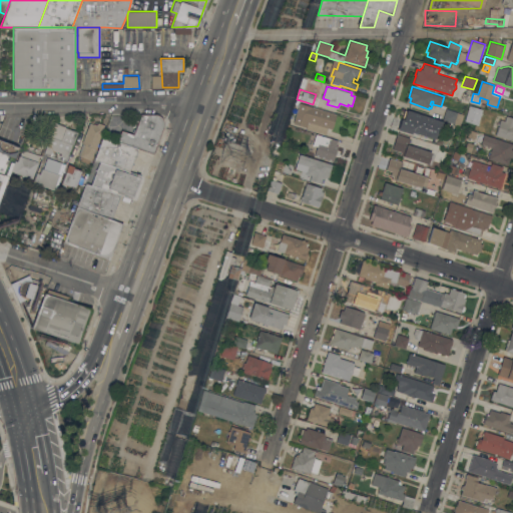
[(471,95),(468,102),(461,99),(463,93),(471,95)]
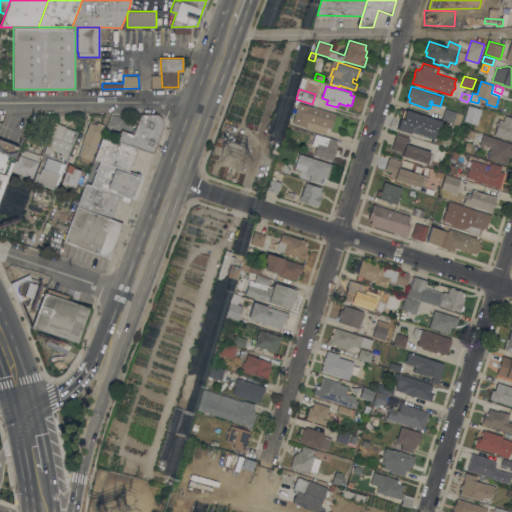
[(325,135),(305,129),(306,127),(293,123),(299,102),(336,114),(332,129),(327,127),(325,135)]
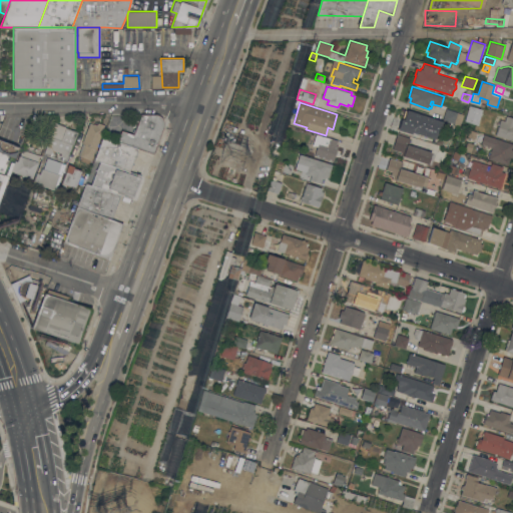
[(469,105),(483,109),(478,125),(465,121),(469,105)]
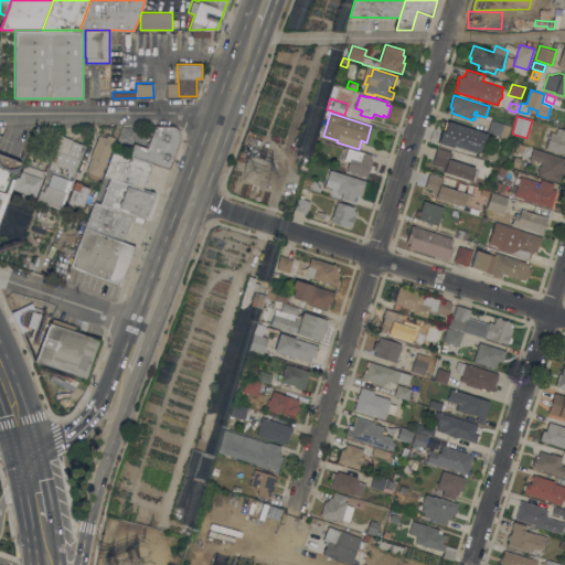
[(511,127),(508,138),(488,131),(491,119),(504,123),(503,124),(511,127)]
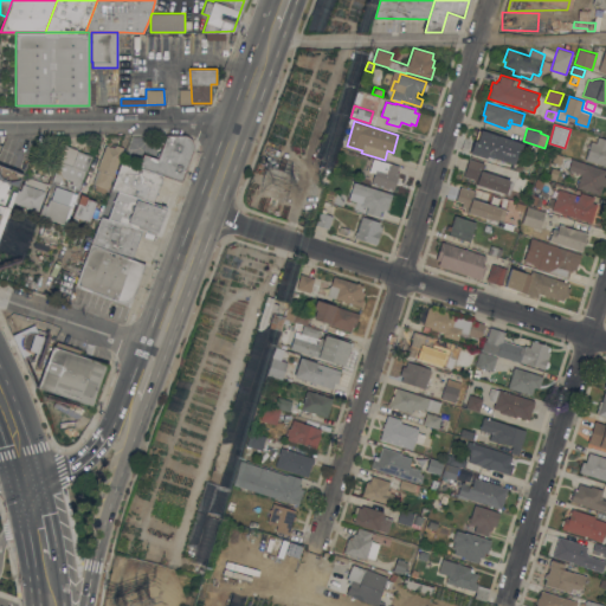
[(532,146),(526,165),(515,161),(514,163),(487,155),(487,158),(470,152),(475,139),(477,140),(481,129),(532,146)]
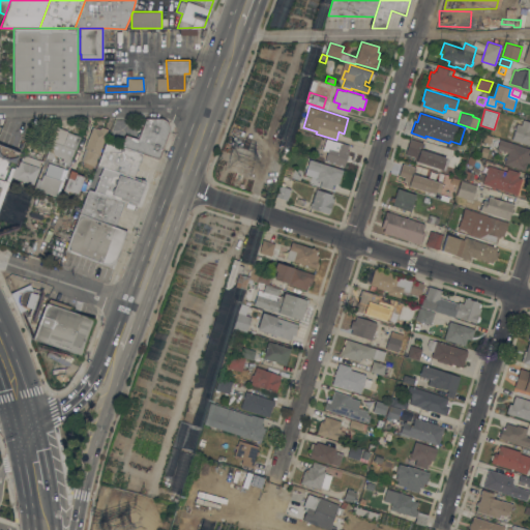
[(126,134),(139,138),(146,117),(158,117),(163,117),(166,119),(168,122),(170,127),(158,157),(142,152),(121,145),(126,134)]
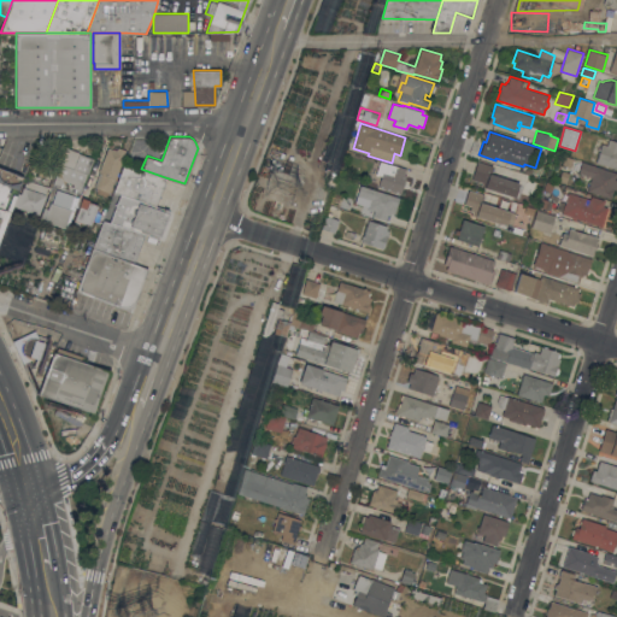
[(601,142),(604,144),(605,140),(609,140),(609,139),(616,140),(616,168),(609,165),(609,166),(605,165),(606,164),(597,162),(601,142)]
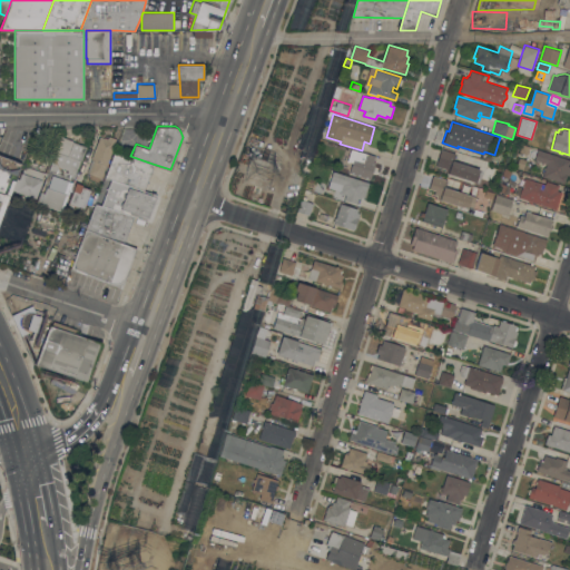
[(37,199),(47,173),(60,136),(87,146),(68,194),(66,194),(59,209),(40,203),(40,202),(37,199)]
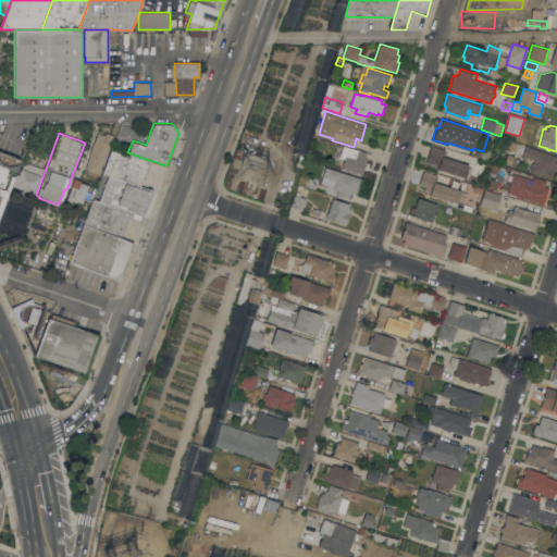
[(98,133),(106,136),(107,133),(114,135),(104,162),(103,161),(99,173),(98,173),(97,177),(87,174),(89,170),(85,168),(98,133)]
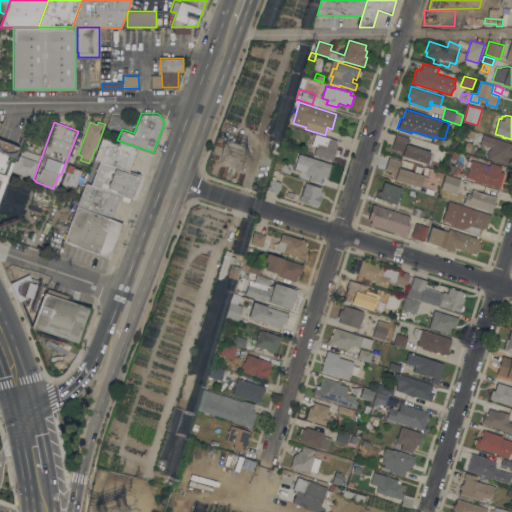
[(469,129),(476,131),(474,138),(466,136),(469,129)]
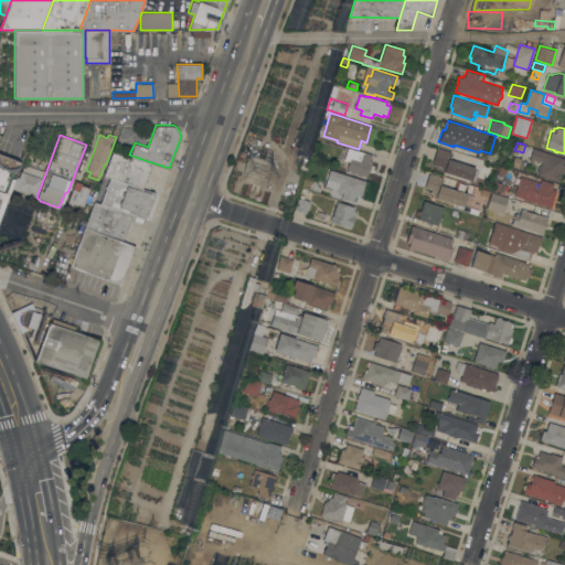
[(440,170),(441,167),(433,163),(437,147),(451,151),(451,152),(454,152),(451,159),(476,167),(473,173),(480,176),(478,182),(440,170)]
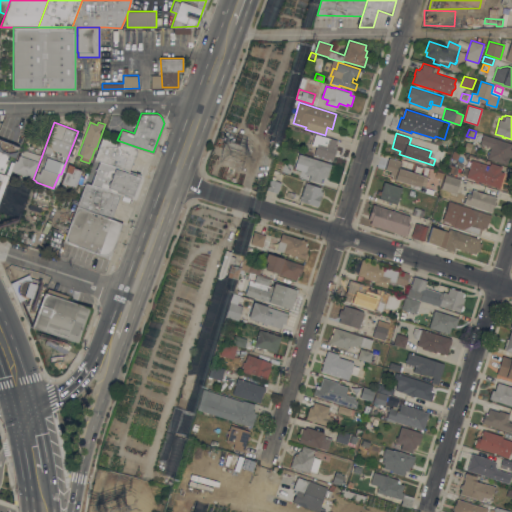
[(511,143),(510,148),(511,148),(511,157),(509,156),(507,163),(487,157),(491,146),(480,142),(483,133),(511,143)]
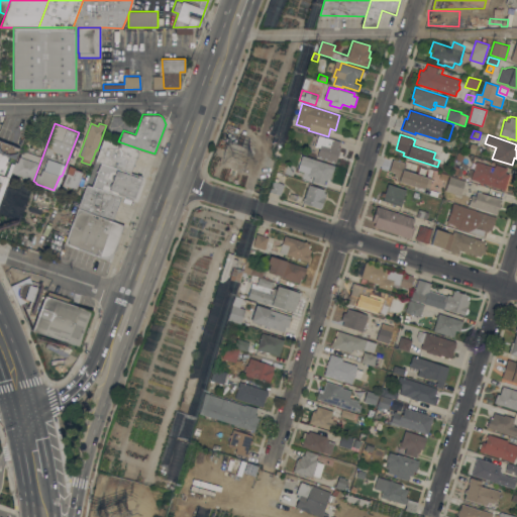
[(317,156),(323,135),(340,140),(339,145),(341,145),(339,151),(340,152),(339,157),(337,157),(336,162),(317,156)]
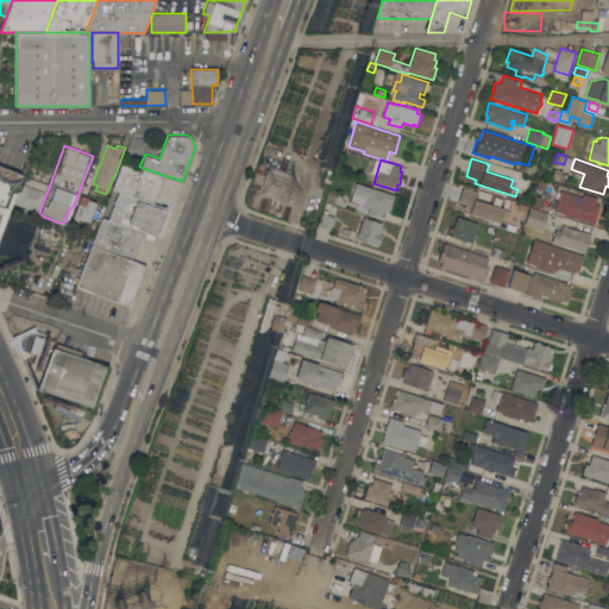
[(37,219),(11,208),(18,189),(20,189),(32,161),(54,169),(48,184),(50,184),(39,213),(37,219)]
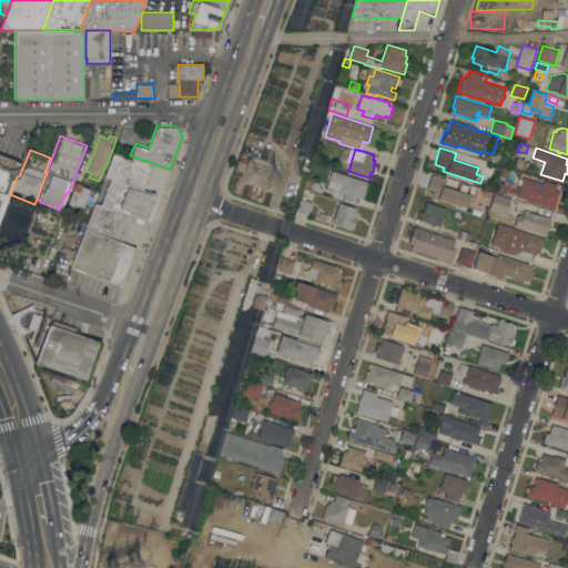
[(152,163),(143,189),(104,176),(113,150),(130,155),(152,163)]
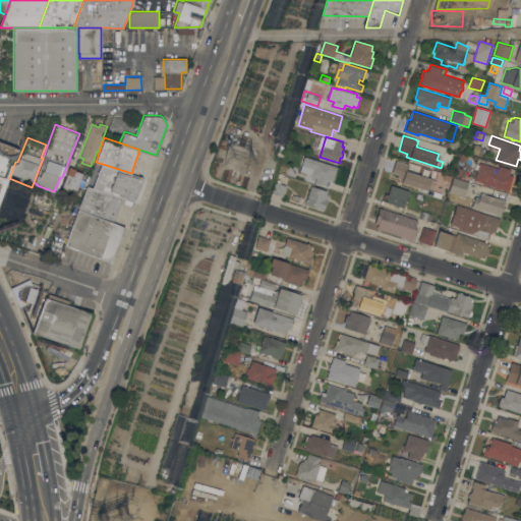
[(474,143),(481,146),(478,153),(472,151),(474,143)]
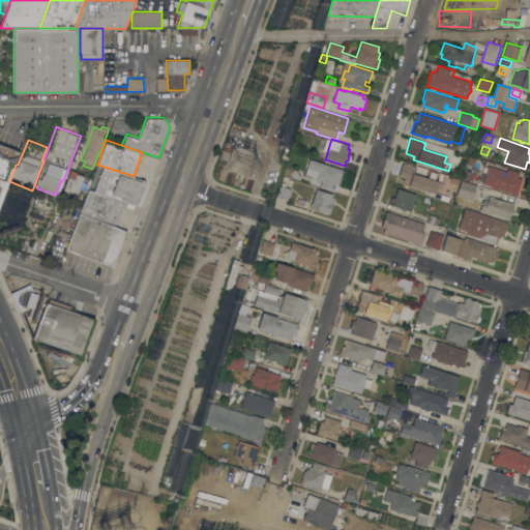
[(0,179),(2,180),(7,159),(11,160),(13,152),(6,150),(7,149),(0,147),(0,179)]
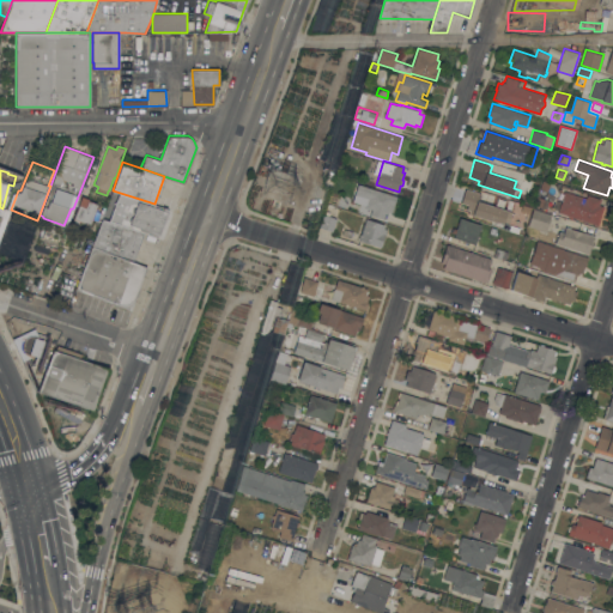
[(398,195),(393,212),(389,211),(388,213),(387,212),(384,218),(370,214),(372,207),(371,207),(371,210),(368,208),(368,207),(366,206),(366,205),(353,200),(358,183),(398,195)]
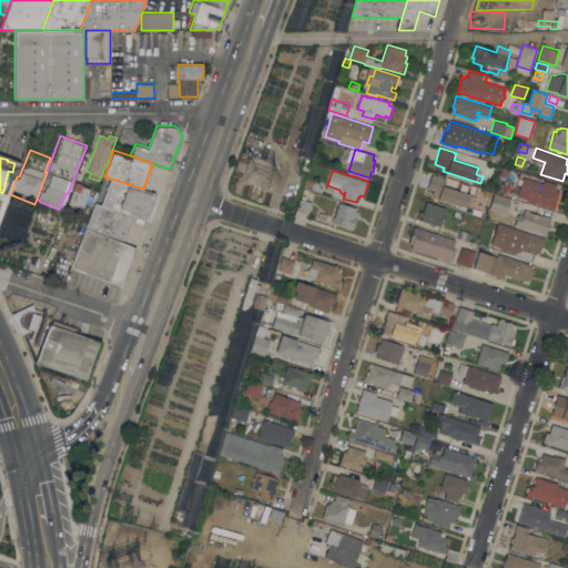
[(435,198),(436,194),(433,193),(434,189),(427,186),(432,174),(446,178),(444,185),(475,195),(472,205),(467,204),(466,208),(435,198)]
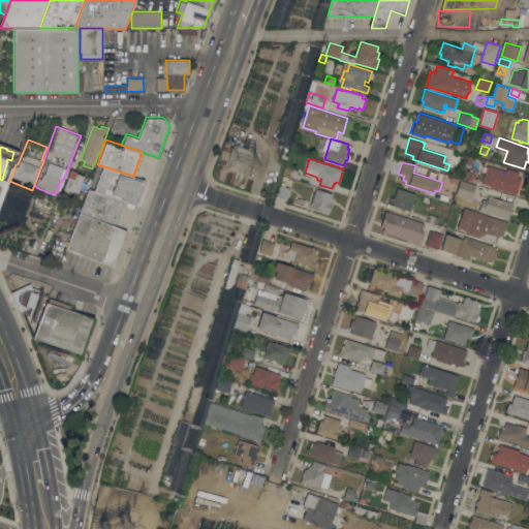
[(147,180),(138,203),(127,198),(127,200),(124,199),(88,187),(97,164),(133,176),(147,180)]
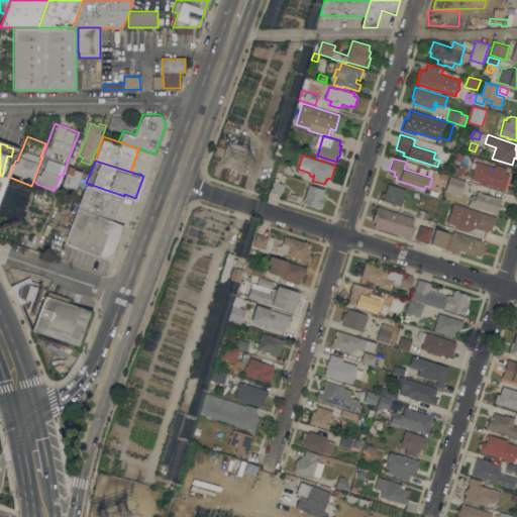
[(471,178),(477,161),(495,167),(496,164),(507,167),(505,172),(511,174),(510,176),(513,177),(509,190),(471,178)]
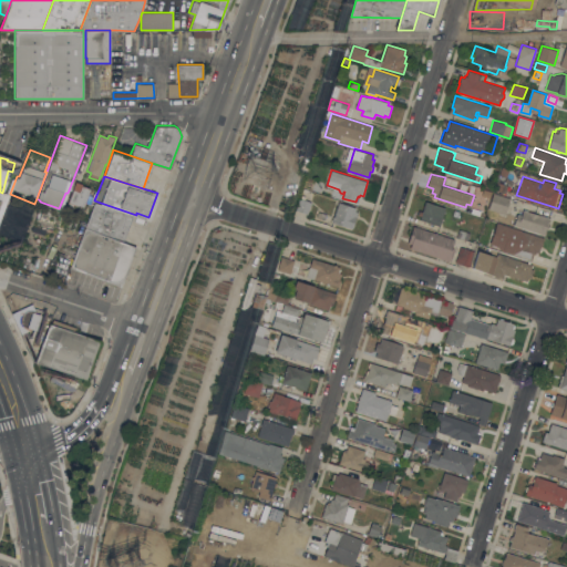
[(76,181),(82,183),(82,184),(91,188),(83,207),(68,202),(76,181)]
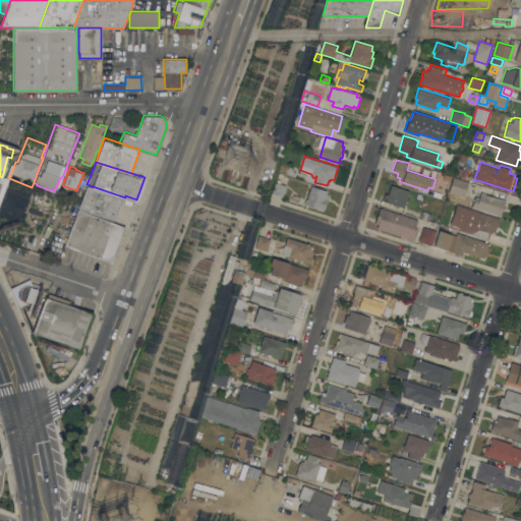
[(0,175),(8,178),(0,199),(0,175)]
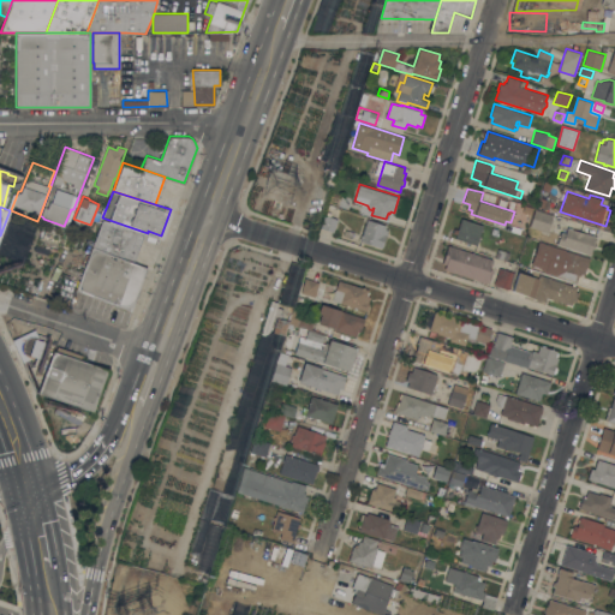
[(531,226),(536,209),(554,215),(548,232),(531,226)]
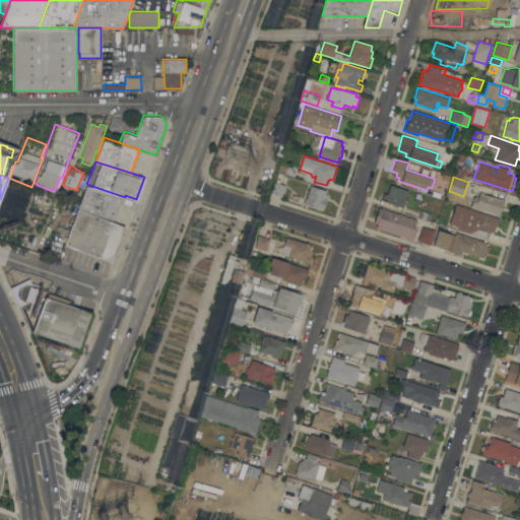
[(82,178),(87,179),(83,191),(78,189),(82,178)]
